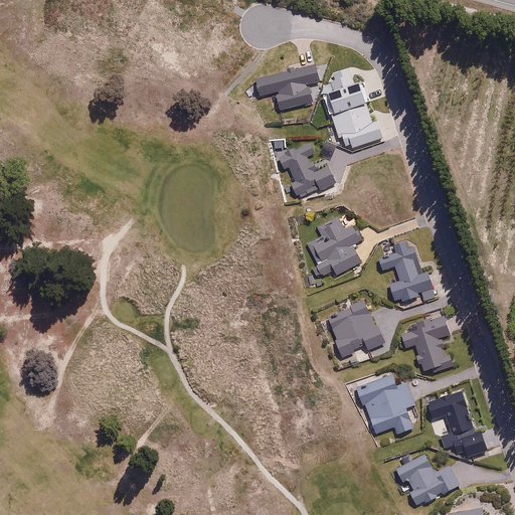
[(315,62),(253,75),(260,100),(278,96),(282,114),(314,107),(309,83),(320,81),(315,62)]
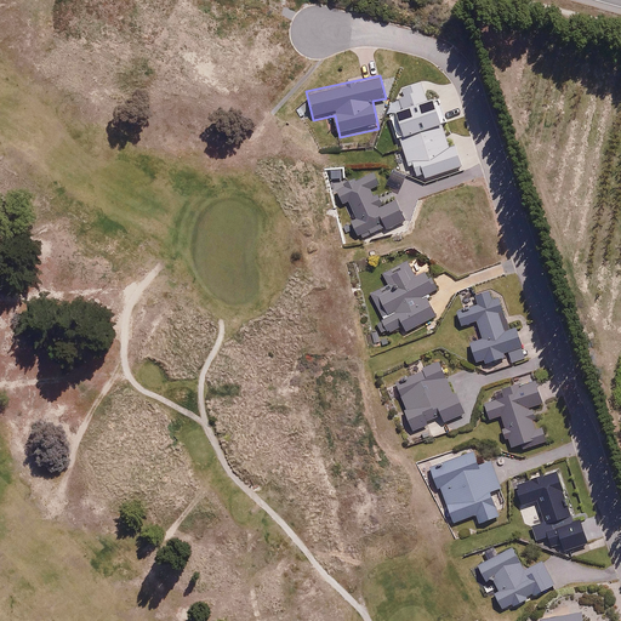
[(360,243),(406,224),(396,198),(386,201),(374,171),(334,188),(342,208),(349,204),(354,216),(351,217),(360,243)]
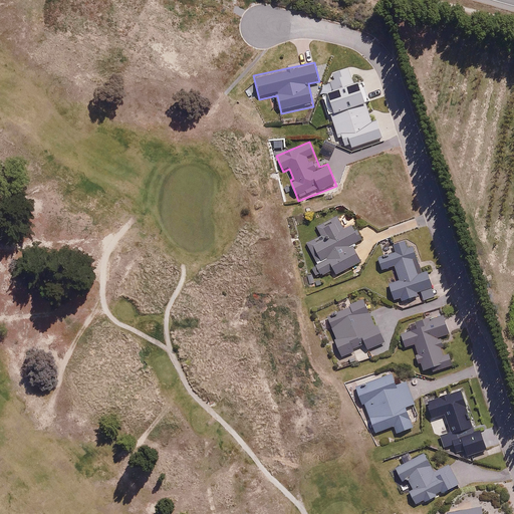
[(335,272),(360,259),(352,243),(361,238),(353,221),(342,227),(336,214),(314,224),(319,234),(305,241),(315,261),(309,264),(316,276),(333,268),(335,272)]
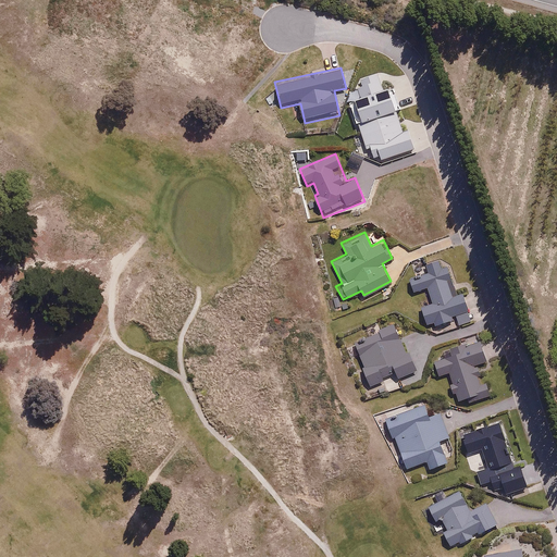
[(413,293),(426,287),(432,301),(420,306),(428,324),(433,322),(434,324),(453,318),(452,314),(467,309),(460,291),(454,293),(448,279),(454,277),(448,262),(442,265),(436,251),(423,257),(429,270),(408,277),(413,293)]
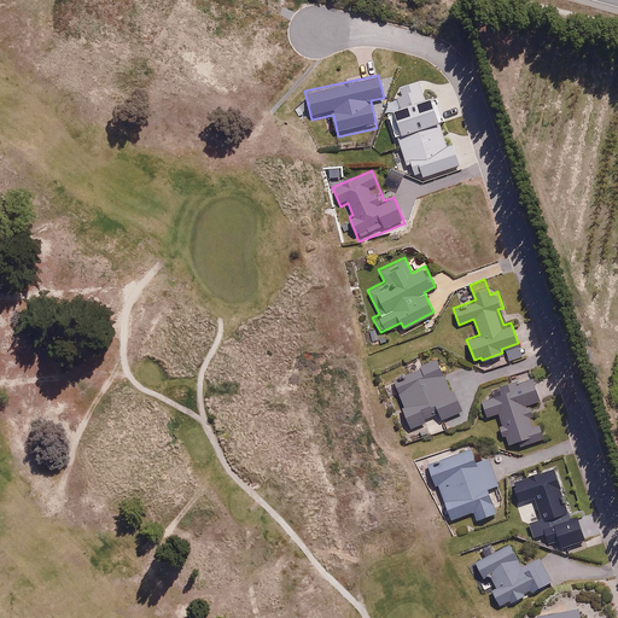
[(437,355),(390,377),(402,404),(397,407),(409,433),(462,409),(437,355)]
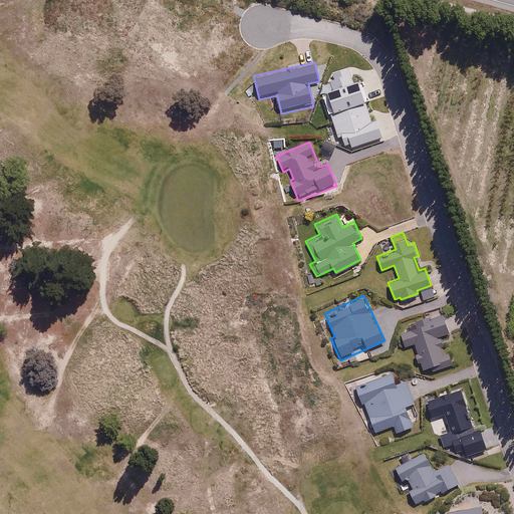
[(407,321),(409,326),(397,332),(403,347),(411,343),(424,375),(453,363),(448,352),(443,354),(437,339),(449,334),(438,308),(407,321)]
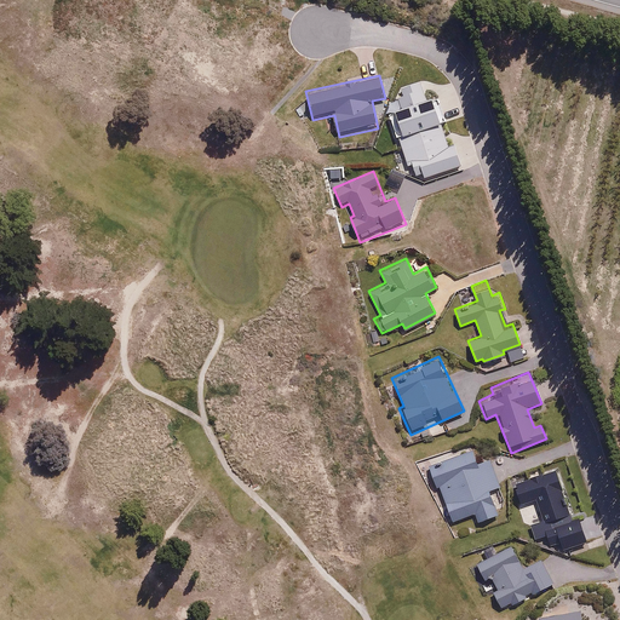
[(470,443),(428,464),(454,521),(475,511),(480,521),(497,514),(488,494),(499,489),(484,458),(478,461),(470,443)]
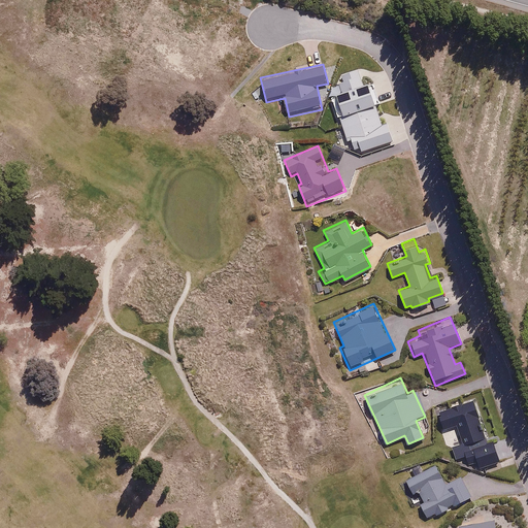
[(486,437),(473,398),(437,409),(446,435),(459,431),(462,442),(450,446),(456,464),(469,460),(473,472),(501,464),(492,435),(486,437)]
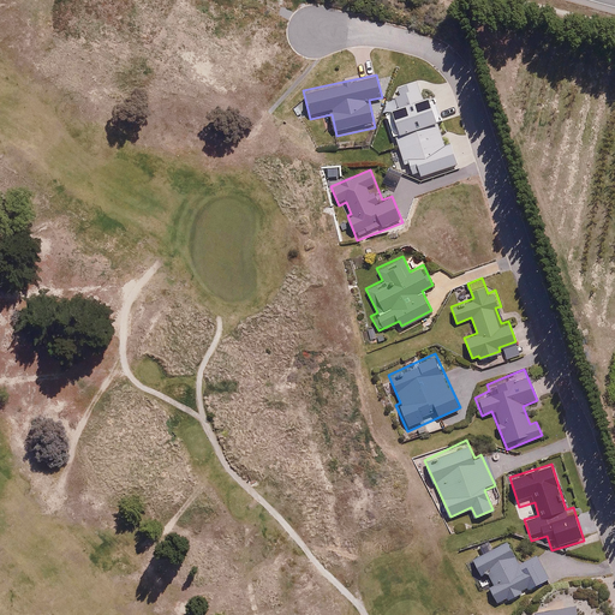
[(508,539),(472,559),(496,603),(554,573),(542,550),(520,562),(508,539)]
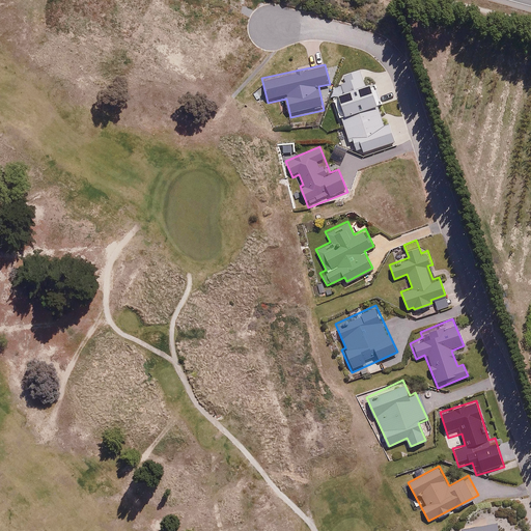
[(501,530),(500,520),(458,528),(458,530),(501,530)]
